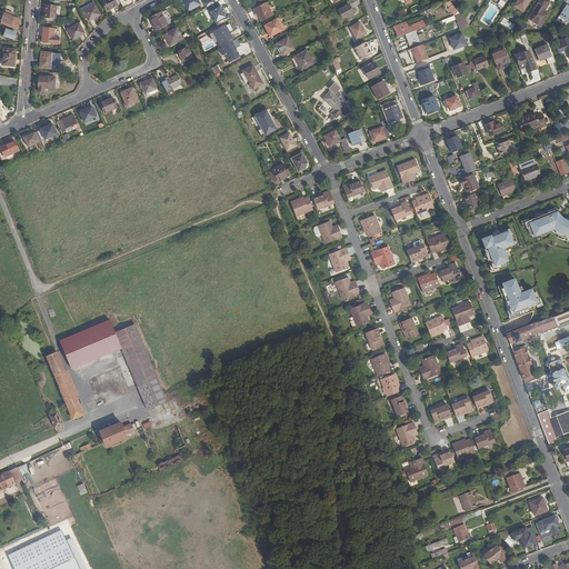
[(115,0),(105,0),(101,2),(107,12),(118,6),(115,0)]
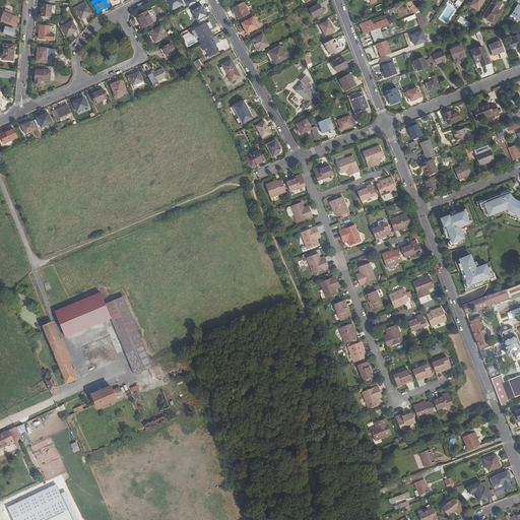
[(180,0),(168,0),(170,5),(173,10),(183,4),(180,0)]
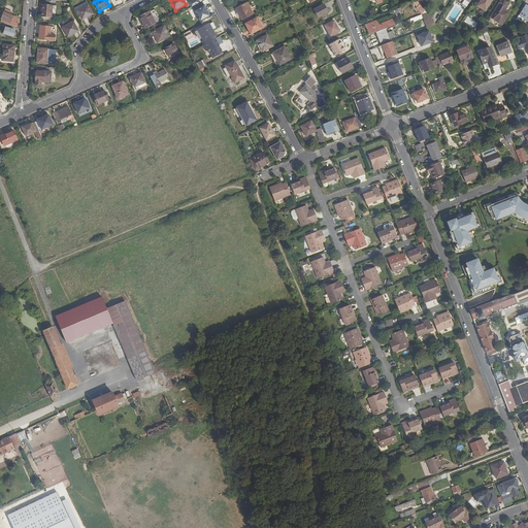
[(486,10),(492,0),(482,0),(479,5),(486,10)]
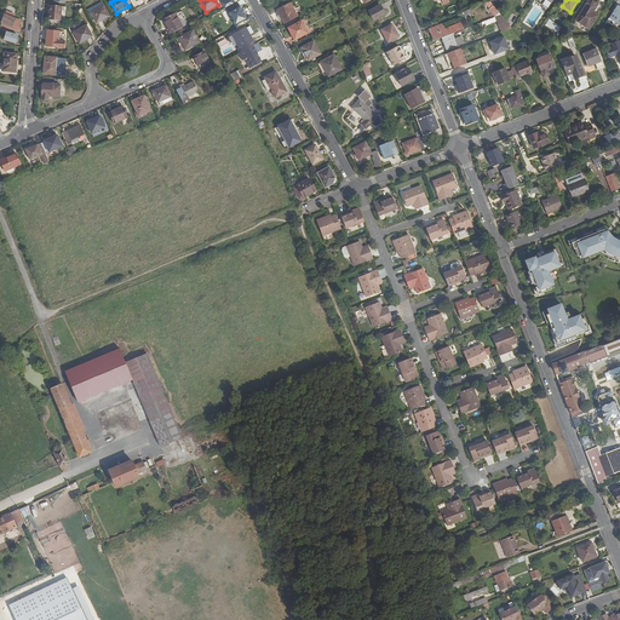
[(603,9),(590,0),(577,19),(589,28),(603,9)]
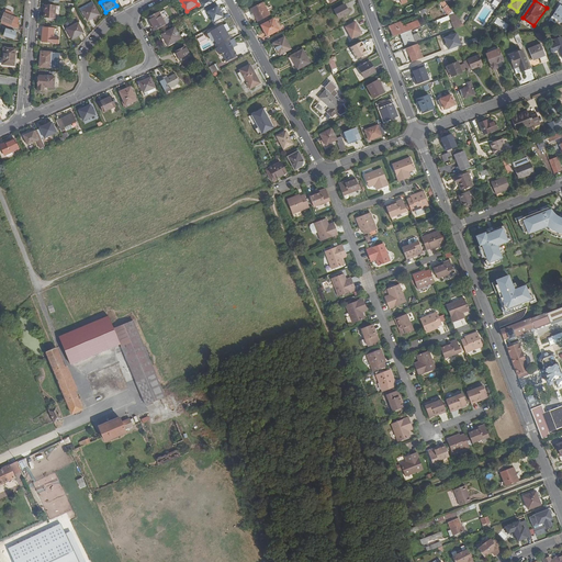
[(450,15),(453,12),(451,9),(445,1),(440,3),(445,8),(444,9),(450,15)]
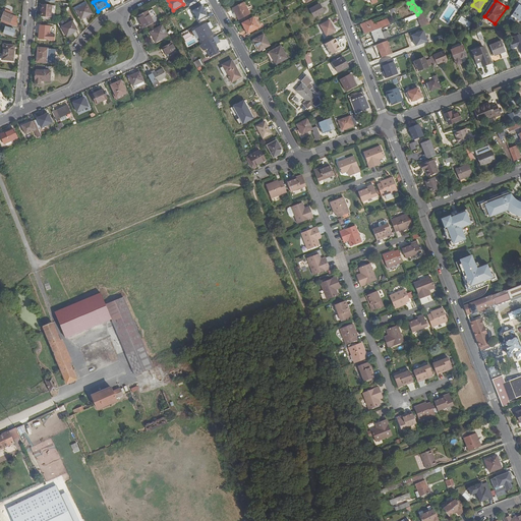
[(199,2),(190,7),(197,21),(208,15),(199,2)]
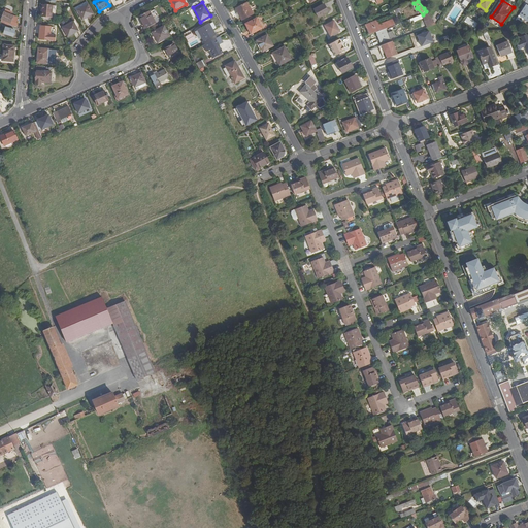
[(248,3),(236,9),(242,21),(253,14),(248,3)]
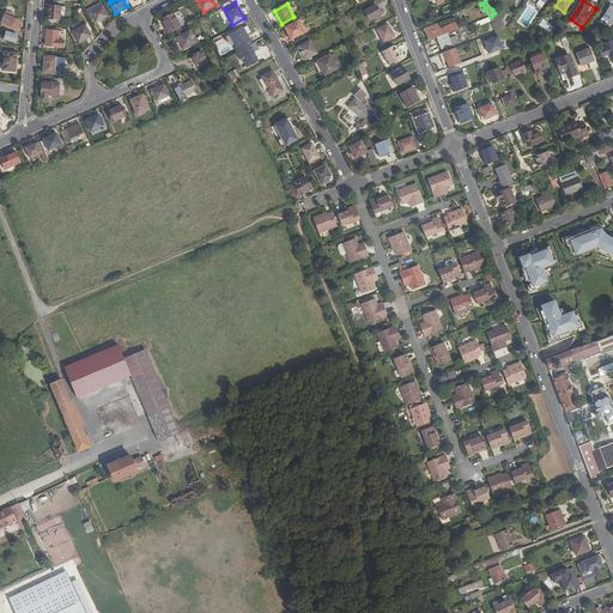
[(376,5),(365,11),(371,20),(382,14),(376,5)]
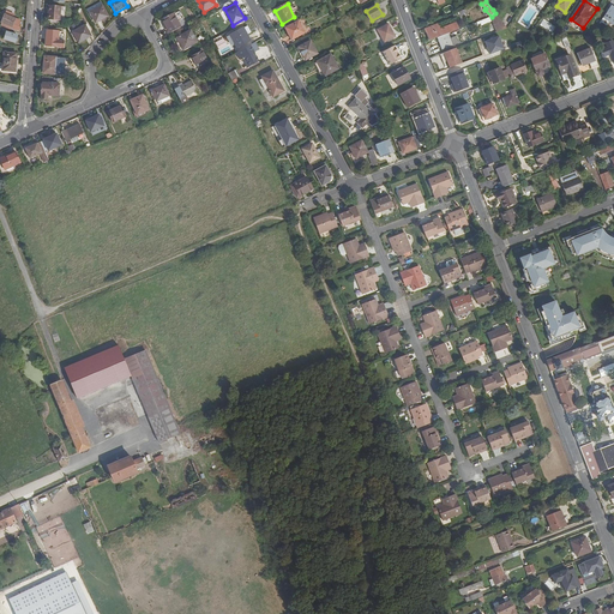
[(49,6),(48,20),(60,22),(61,7),(49,6)]
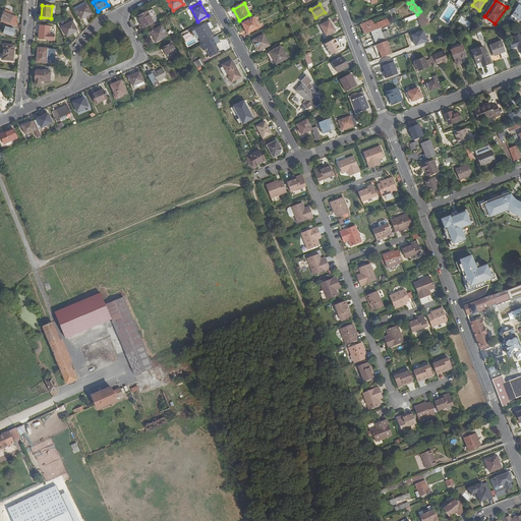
[(87,5),(76,10),(81,19),(92,14),(87,5)]
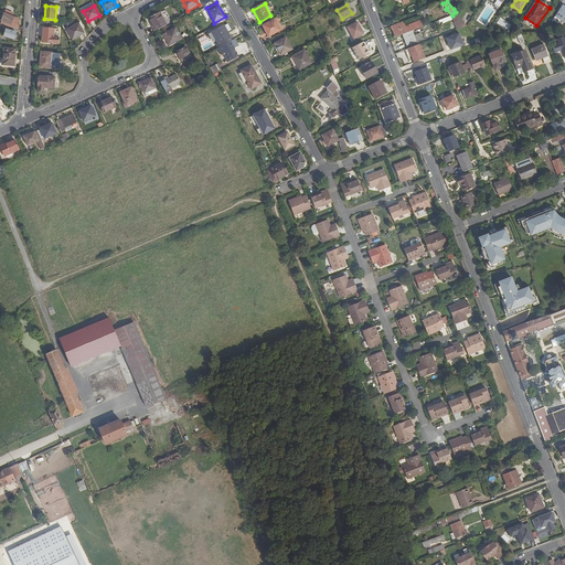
[(2,21),(1,23),(10,27),(19,29),(20,20),(14,18),(12,17),(13,12),(7,10),(6,13),(2,20),(2,21)]
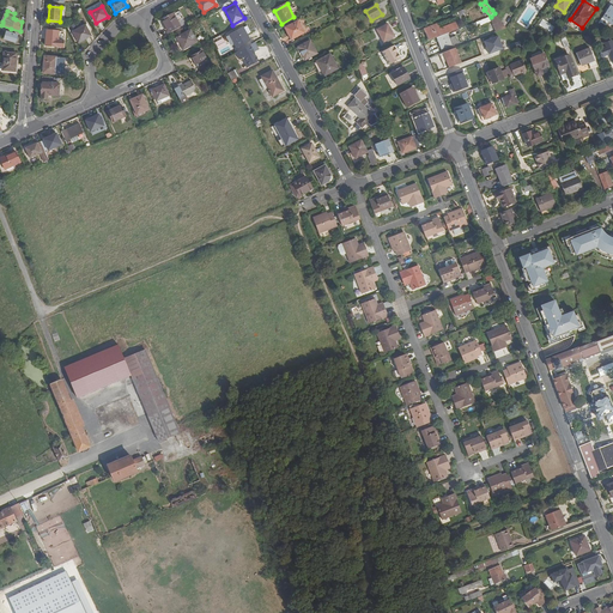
[(180,12),(174,14),(177,23),(183,19),(180,12)]
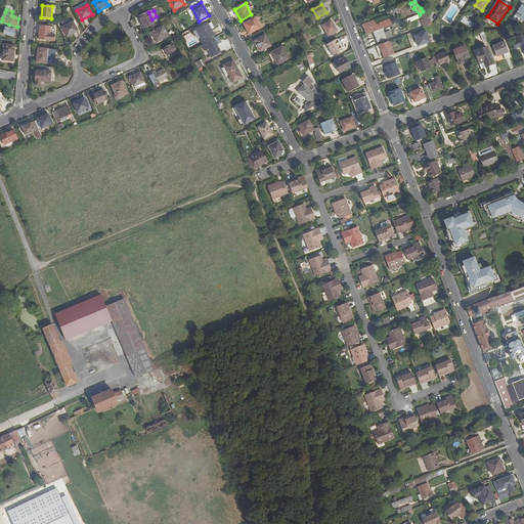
[(138,16),(144,29),(154,24),(151,19),(148,12),(147,11),(138,16)]
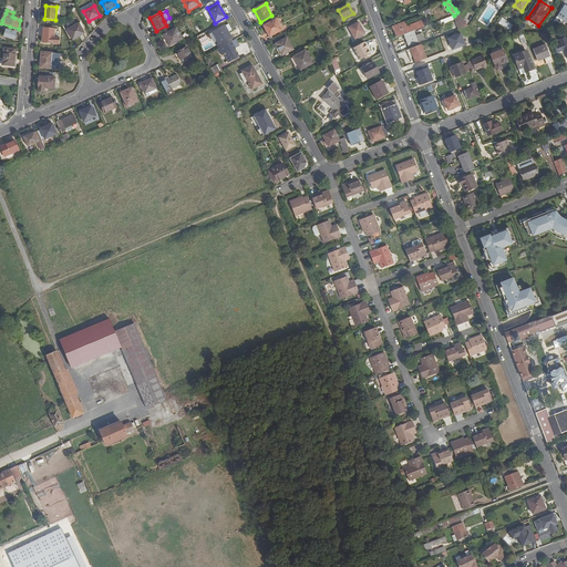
[(460,30),(470,27),(464,20),(456,22),(460,30)]
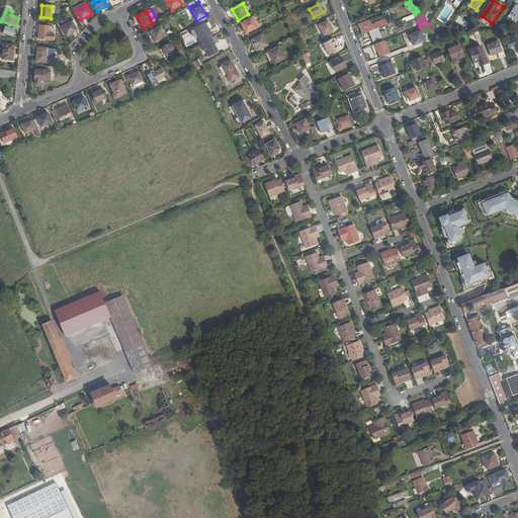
[(245,28),(249,34),(249,33),(258,29),(252,19),(242,25),(244,28),(245,28)]
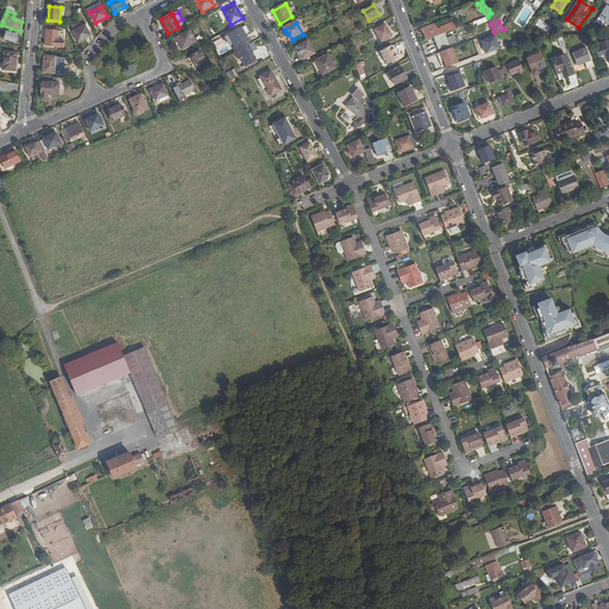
[(385,24),(375,30),(382,42),(393,37),(385,24)]
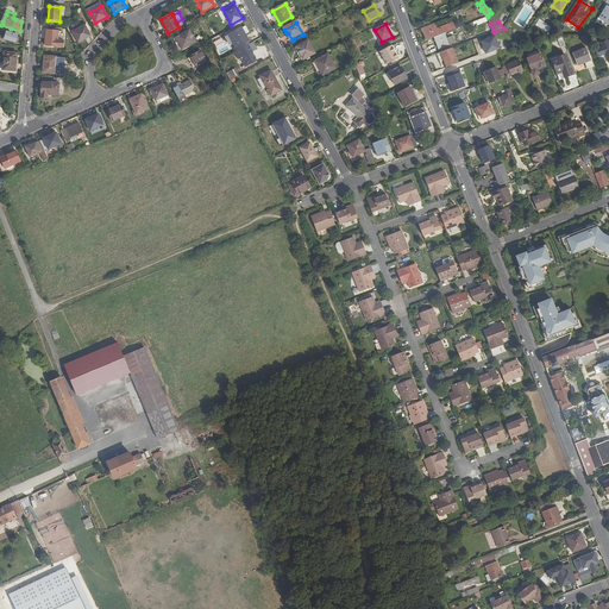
[(85,25),(73,32),(79,43),(90,37),(85,25)]
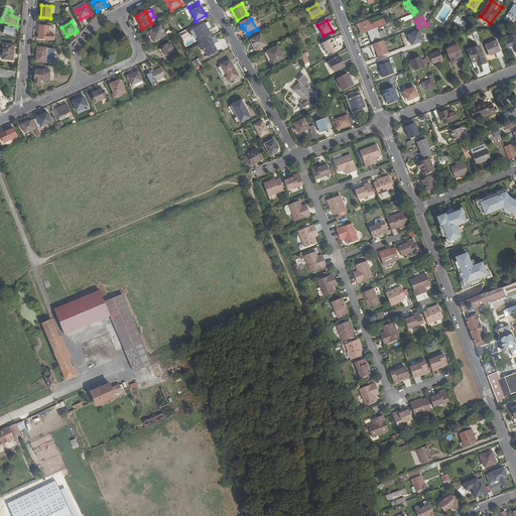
[(369,31),(377,28),(382,26),(380,21),(359,28),(362,34),(369,31)]
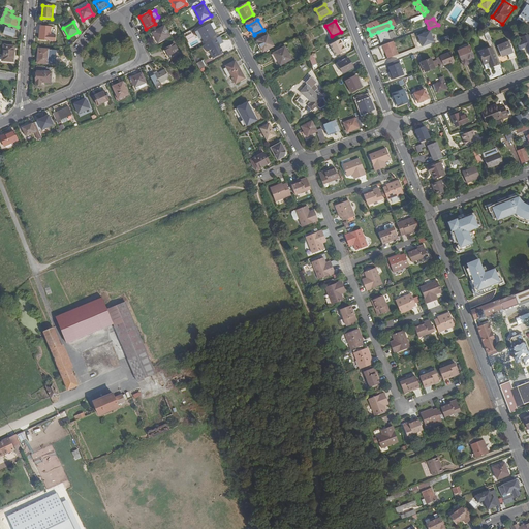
[(210,24),(198,30),(205,41),(216,35),(210,24)]
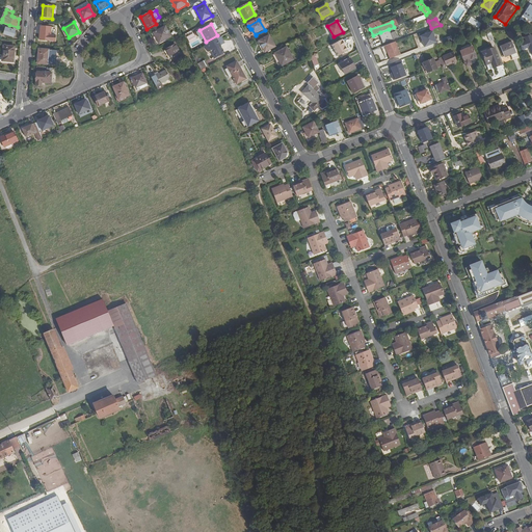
[(165,26),(151,34),(157,45),(171,37),(165,26)]
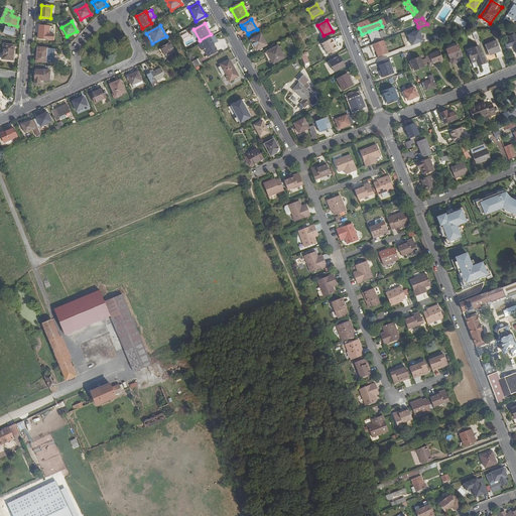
[(49,27),(39,26),(38,39),(48,40),(49,27)]
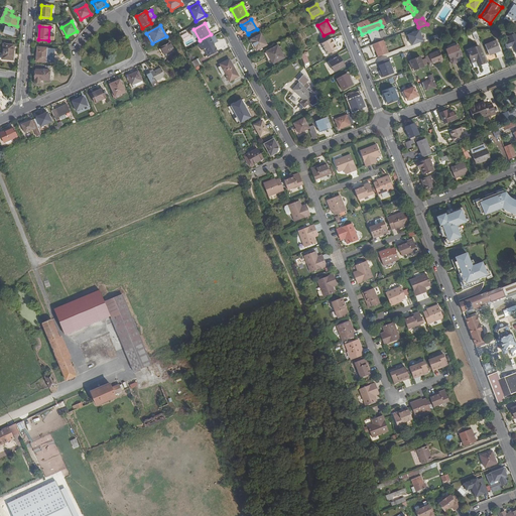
[(377,28),(369,31),(372,41),(386,36),(384,30),(379,32),(377,28)]
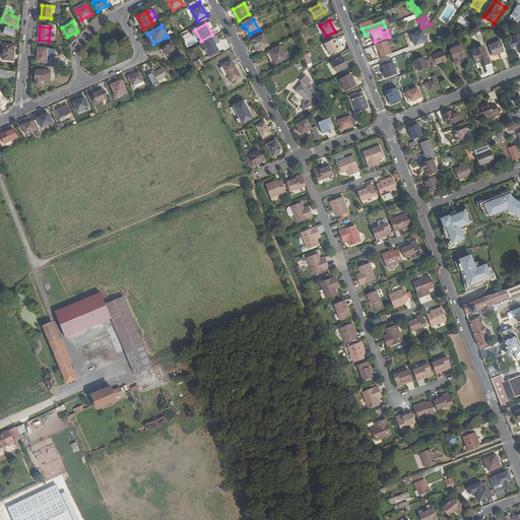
[(264,35),(253,40),(259,51),(269,46),(264,35)]
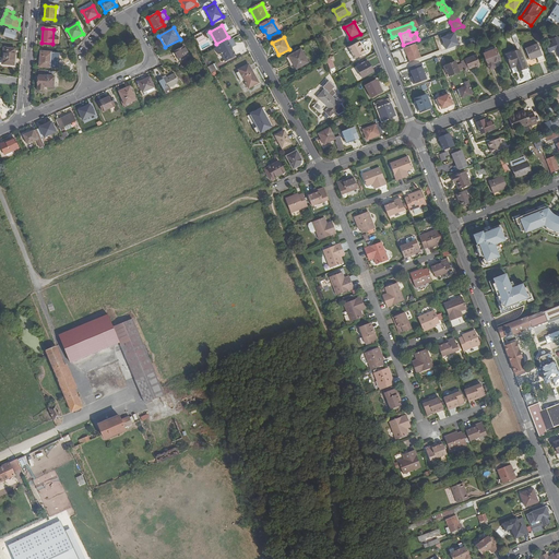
[(558,37),(552,39),(555,43),(550,45),(547,45),(549,51),(557,49),(558,55),(558,37)]
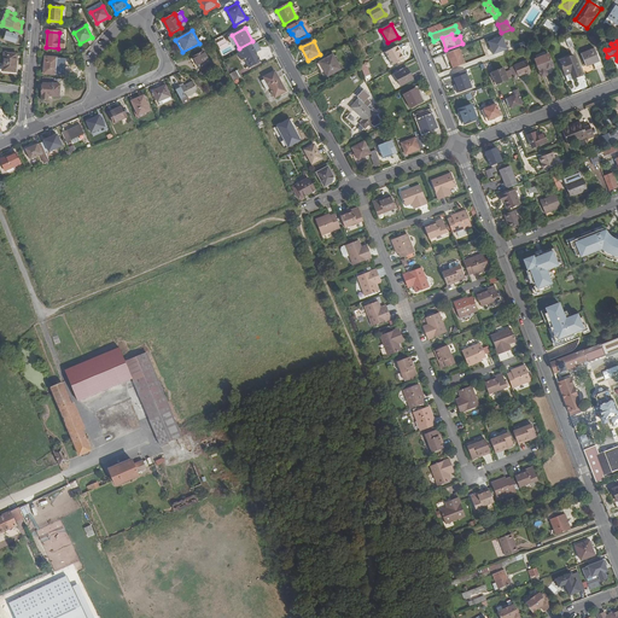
[(250,47),(238,53),(242,60),(248,58),(249,62),(246,63),(249,69),(261,62),(256,53),(256,52),(254,53),(250,47)]
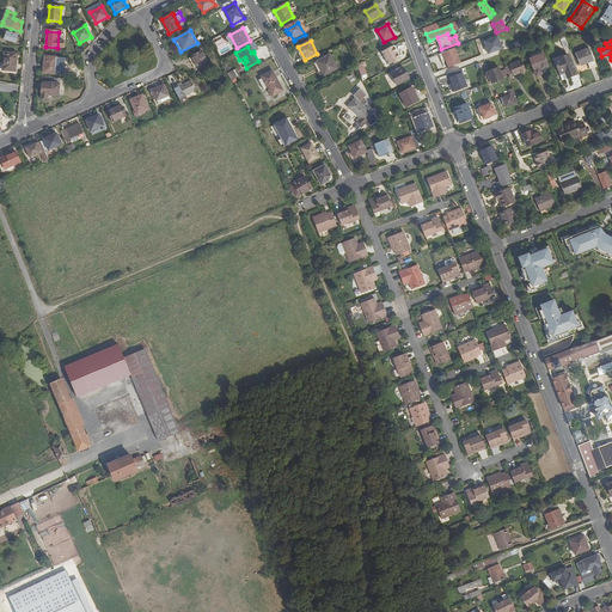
[(393,47),(381,53),(389,66),(401,60),(393,47)]
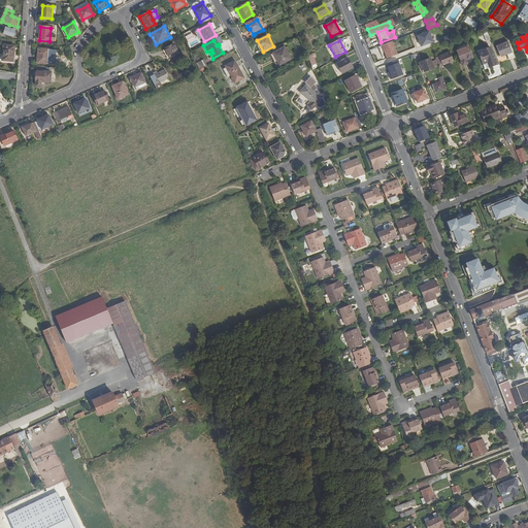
[(398,56),(393,41),(382,45),(384,50),(385,52),(388,60),(398,56)]
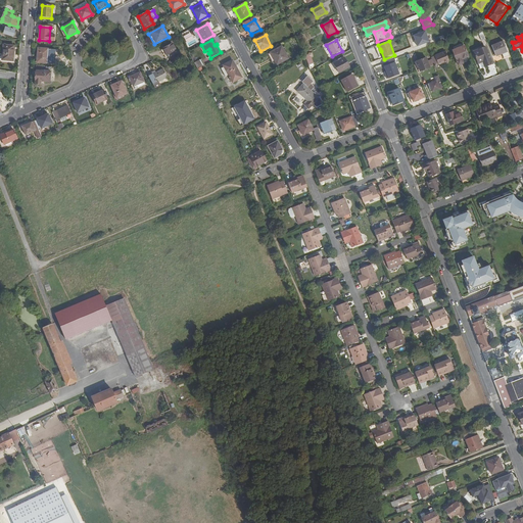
[(504,41),(492,46),(495,54),(496,56),(503,53),(505,58),(510,56),(504,41)]
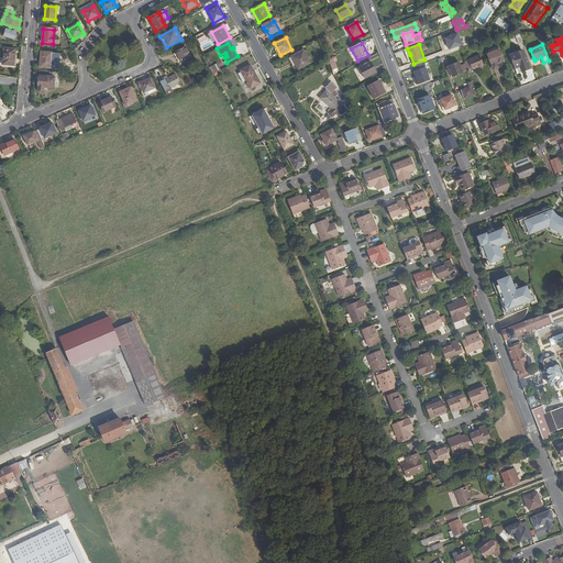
[(15,48),(4,47),(3,64),(14,65),(15,54),(15,48)]
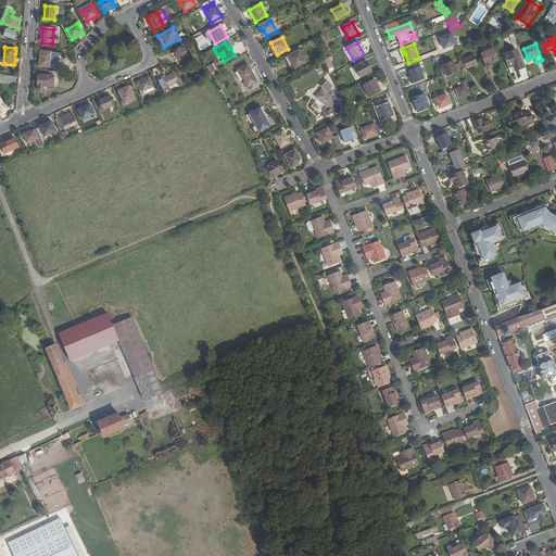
[(184,47),(174,53),(179,62),(189,58),(184,47)]
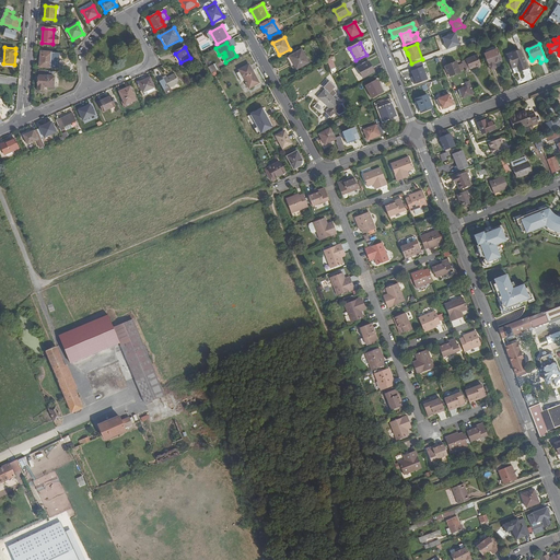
[(498,49),(486,55),(491,70),(499,67),(498,63),(503,61),(498,49)]
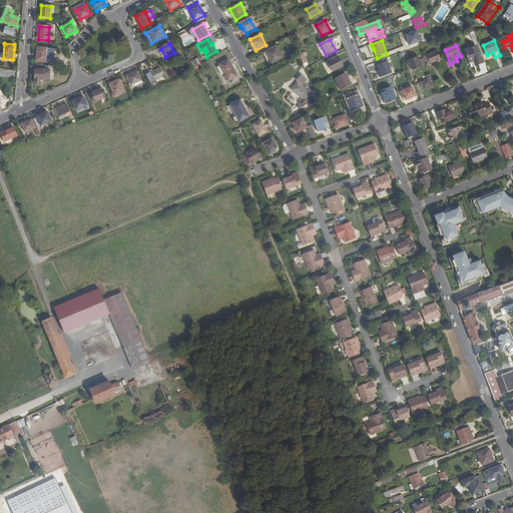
[(466,50),(472,67),(484,62),(477,45),(466,50)]
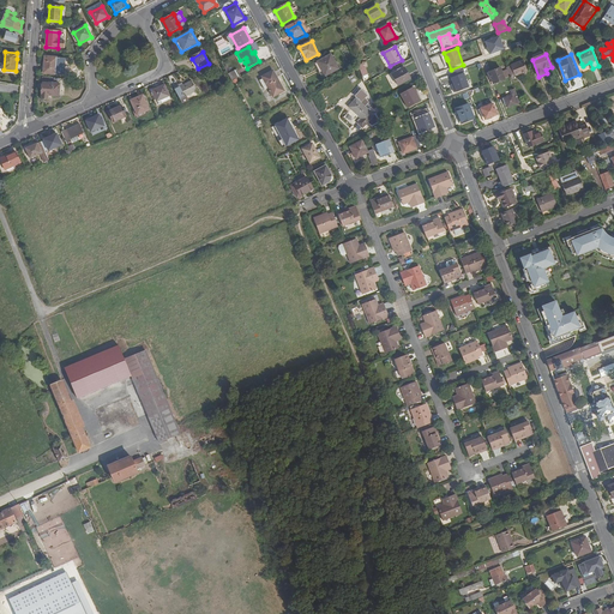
[(331,55),(315,64),(323,78),(338,70),(331,55)]
